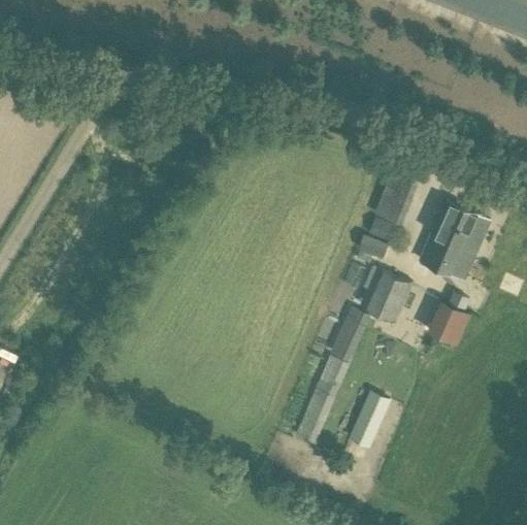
[(526,0),(425,0),(526,40),(526,0)]
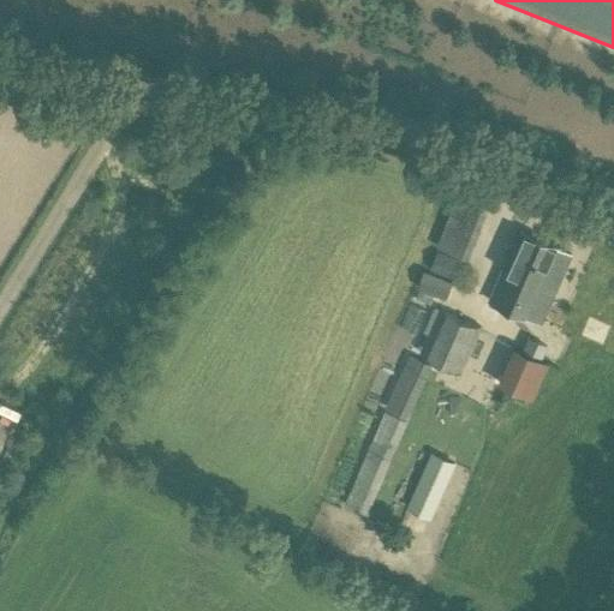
[(559,251),(519,233),(489,303),(541,324),(570,257),(559,252),(559,251)]
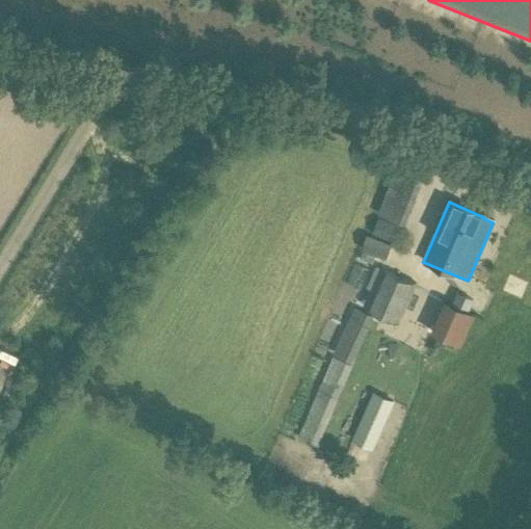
[(391,242),(397,227),(378,219),(372,235),(391,242)]
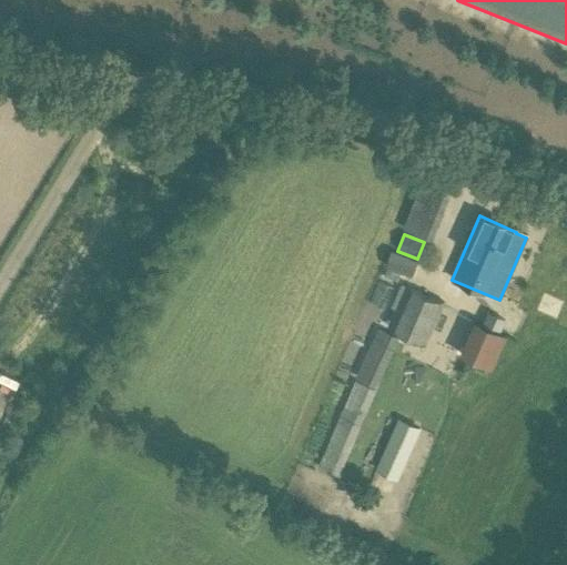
[(409,278),(415,263),(391,252),(385,268),(409,278)]
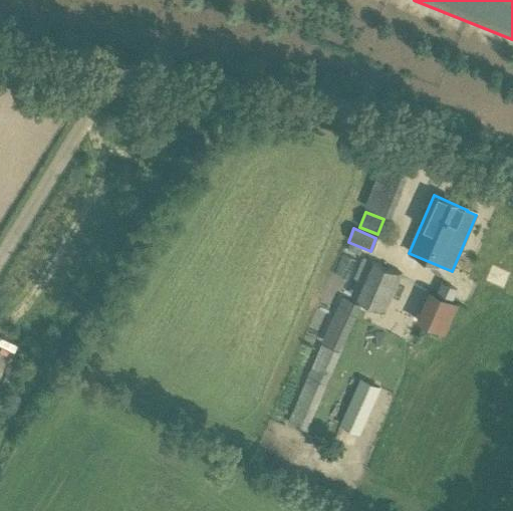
[(385,311),(401,274),(362,258),(353,278),(358,280),(351,296),(385,311)]
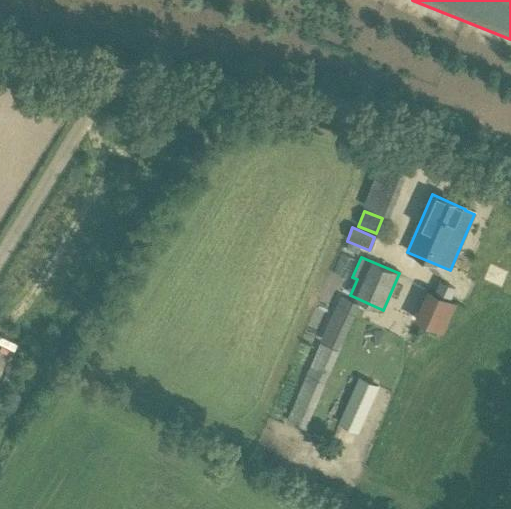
[(339,350),(359,306),(340,297),(320,342),(339,350)]
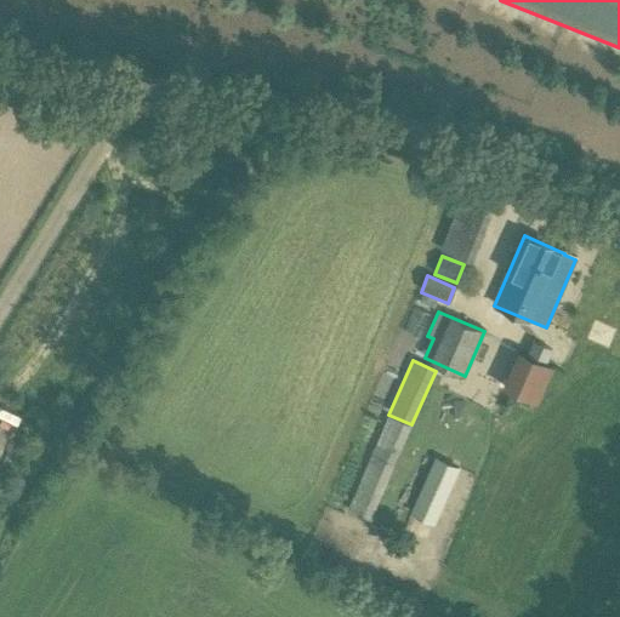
[(388,417),(347,512),(371,521),(411,428),(388,417)]
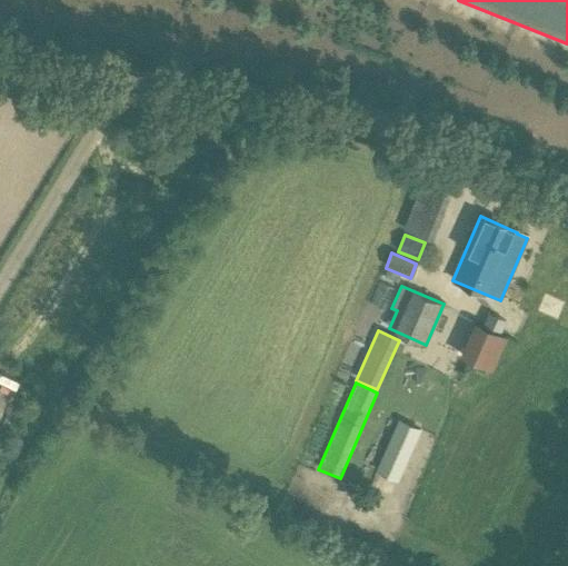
[(397,480),(418,430),(398,421),(377,472),(397,480)]
